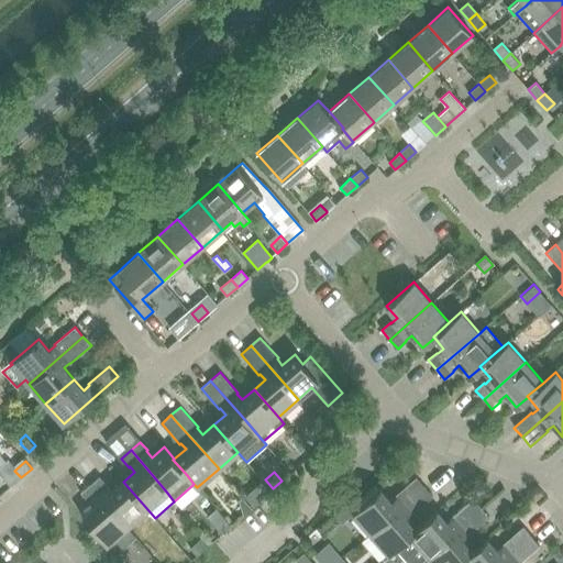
[(100,476),(90,485),(128,527),(147,509),(123,482),(112,492),(107,486),(108,485),(100,476)]
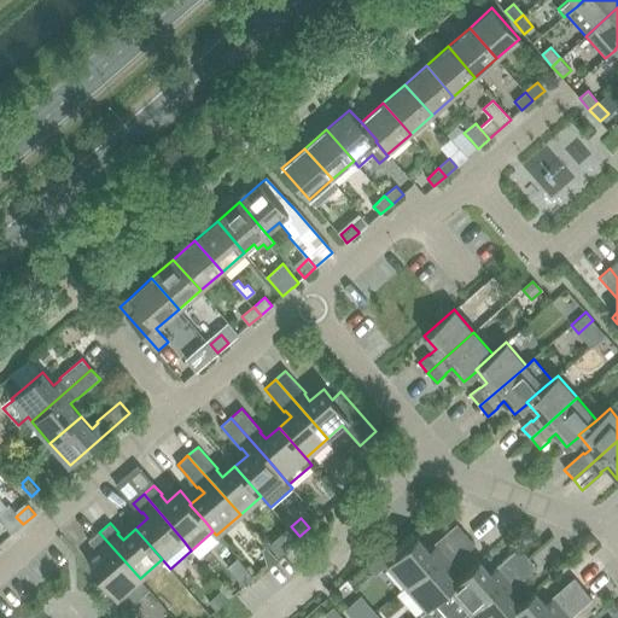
[(386,564),(407,586),(466,534),(458,524),(435,543),(436,544),(429,551),(418,537),(386,564)]
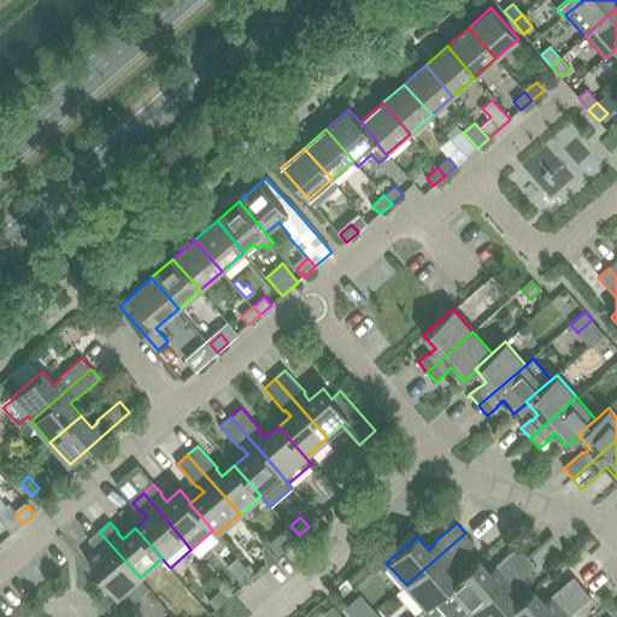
[(285,527),(266,542),(276,553),(294,536),(285,527)]
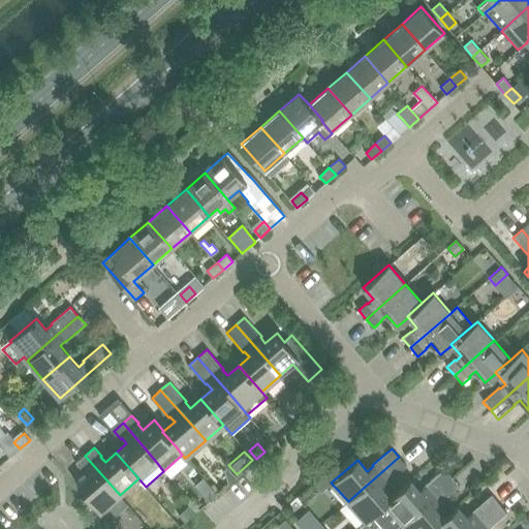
[(85,456),(76,463),(84,471),(85,470),(89,476),(78,487),(86,495),(100,512),(109,522),(128,504),(120,495),(85,456)]
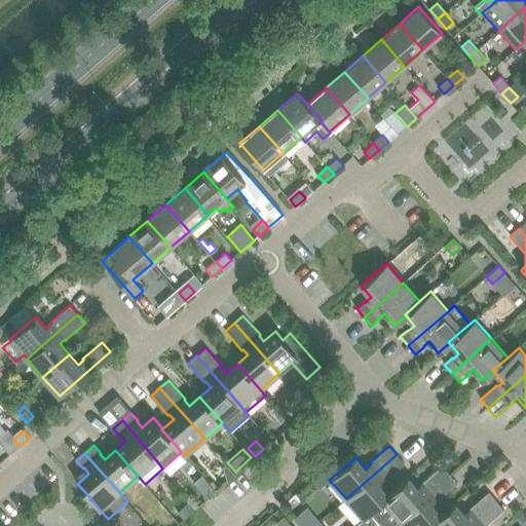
[(327,474),(330,479),(354,457),(350,453),(327,474)]
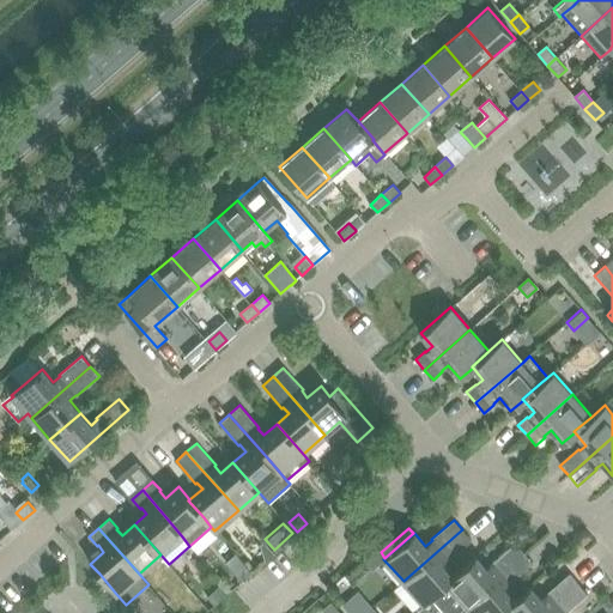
[(423,604),(430,598),(454,578),(453,576),(442,564),(448,559),(449,559),(472,540),(462,529),(404,581),(423,604)]
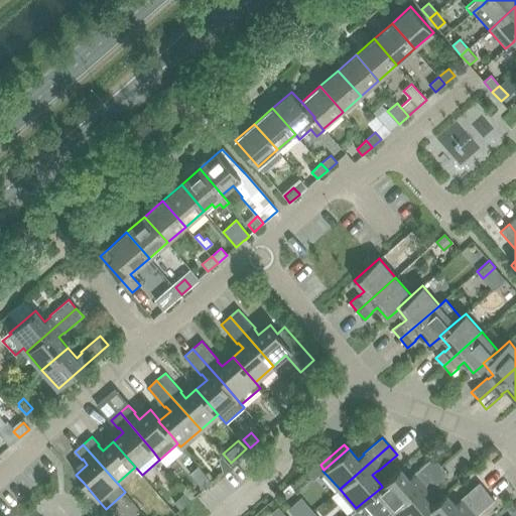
[(362,503),(373,515),(383,515),(441,466),(433,458),(415,474),(415,475),(410,480),(400,469),(381,485),(382,487),(362,503)]
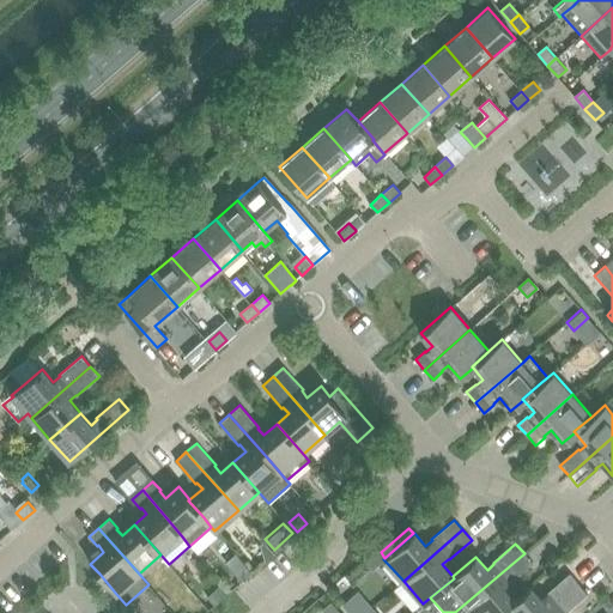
[(525,553),(455,612),(501,612),(515,601),(514,601),(503,588),(510,582),(511,583),(533,564),(525,553)]
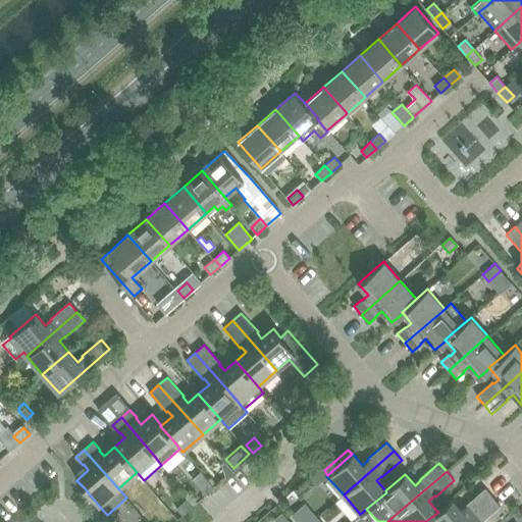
[(213,487),(206,479),(198,486),(205,494),(213,487)]
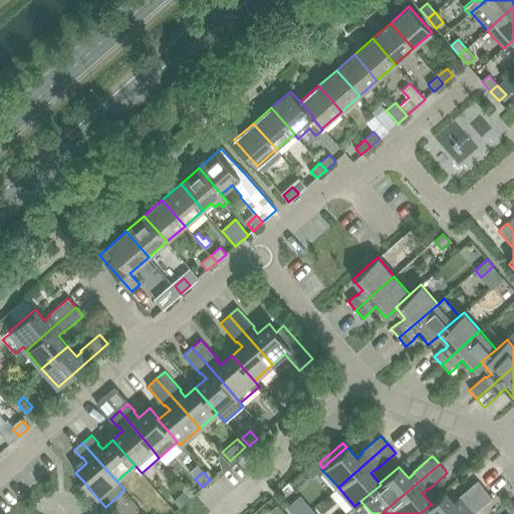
[(420,513),(456,513),(485,490),(478,481),(459,497),(460,498),(454,503),(445,492),(431,504),(432,504),(420,513)]
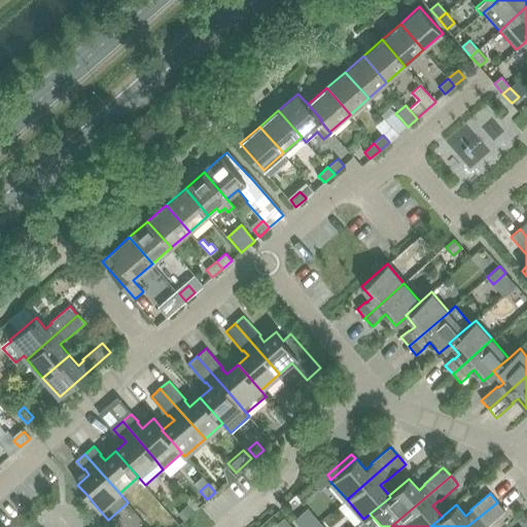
[(484,526),(485,526),(486,526),(505,511),(497,502),(467,526),(484,526)]
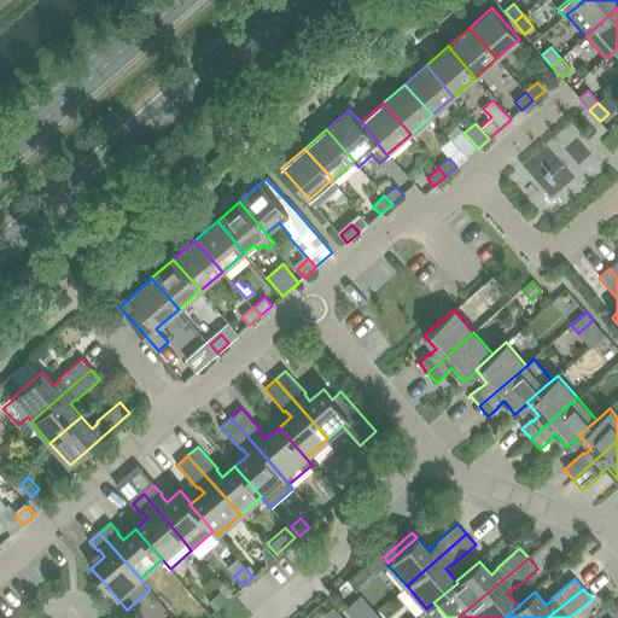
[(219,590),(208,600),(215,610),(227,600),(219,590)]
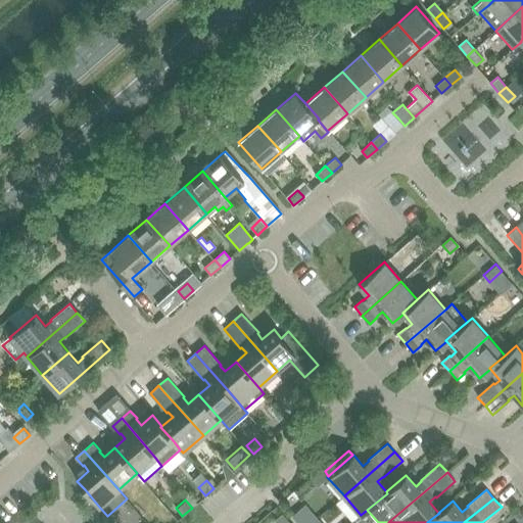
[(304,503),(291,515),(297,522),(312,522),(318,519),(304,503)]
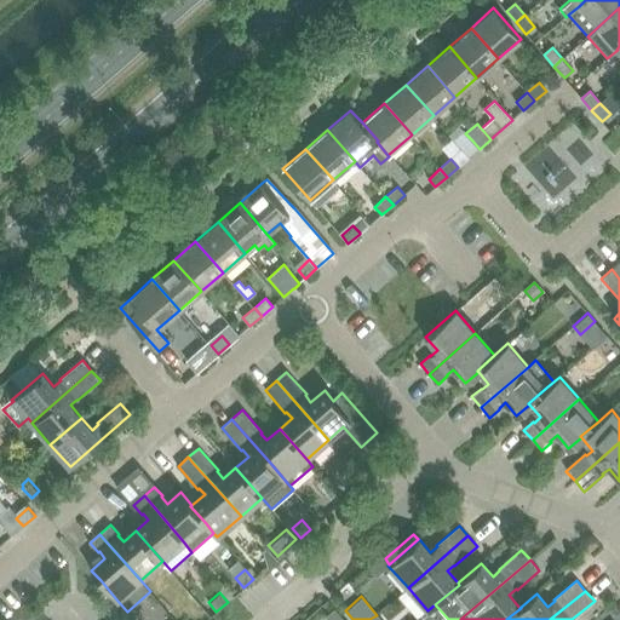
[(327,616),(329,619),(344,619),(334,609),(327,616)]
